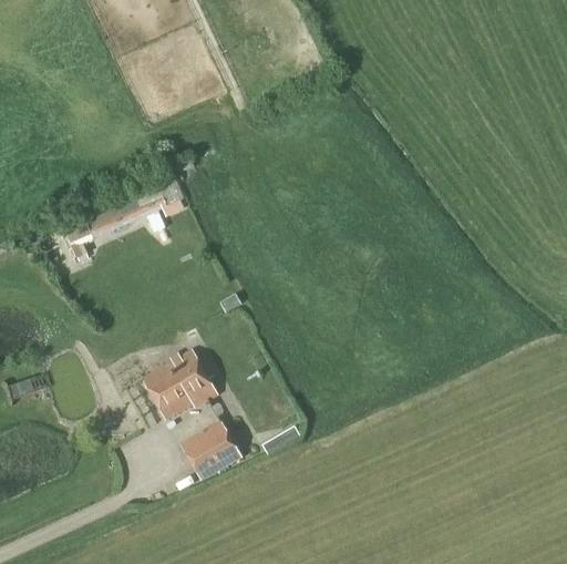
[(93,226),(166,206),(161,187),(89,207),(93,226)]
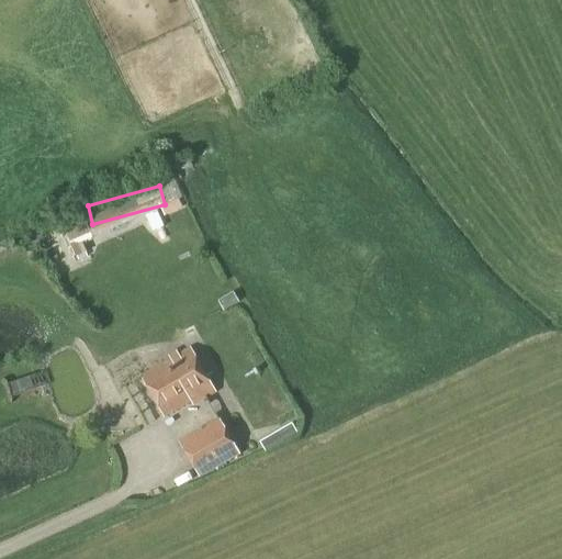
[(238,299),(234,290),(220,298),(225,306),(238,299)]
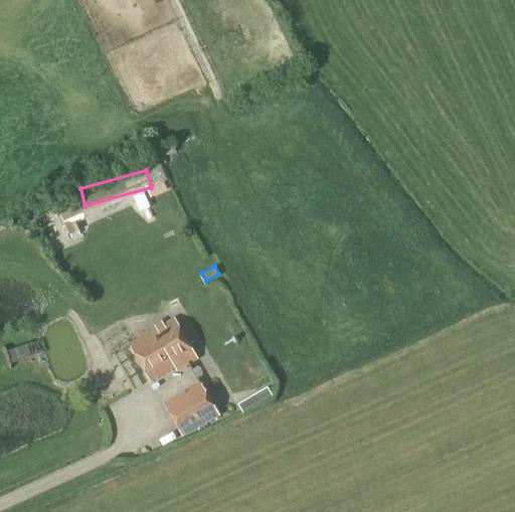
[(176,369),(197,357),(174,317),(130,343),(150,379),(174,365),(176,369)]
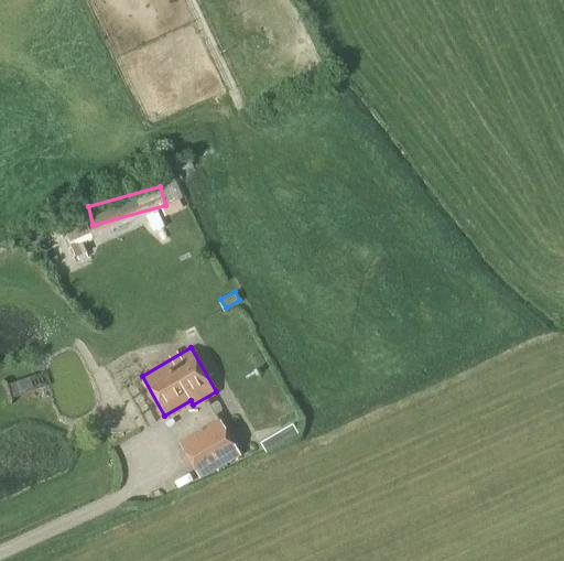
[(29,376),(8,384),(11,396),(33,388),(29,376)]
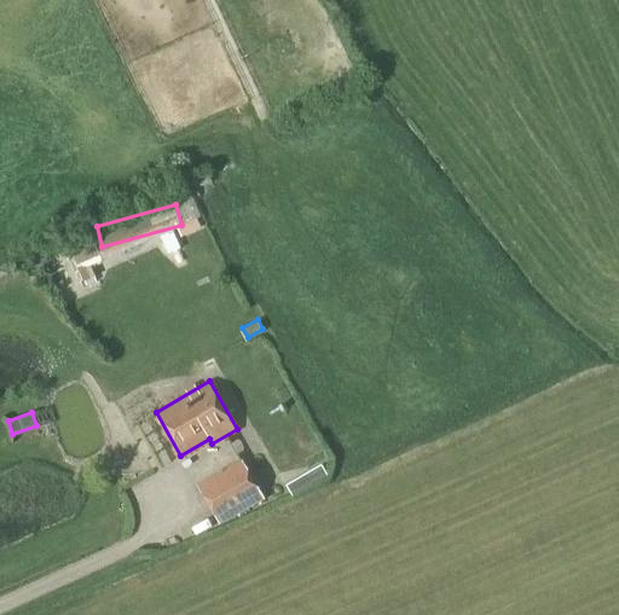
[(219,526),(265,498),(242,458),(196,485),(219,526)]
